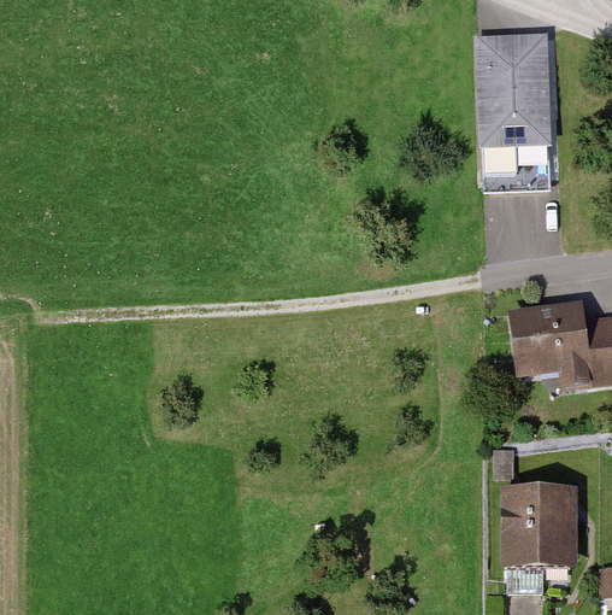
[(552,174),(547,34),(475,36),(480,176),(552,174)]
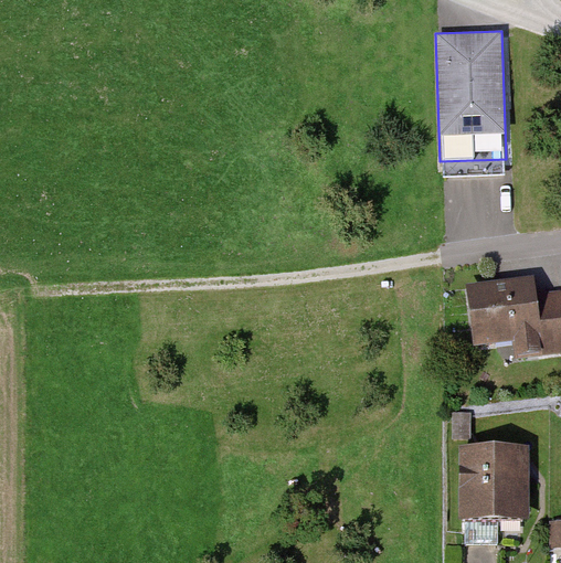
[(533,276),(465,283),(470,344),(540,338),(533,276)]
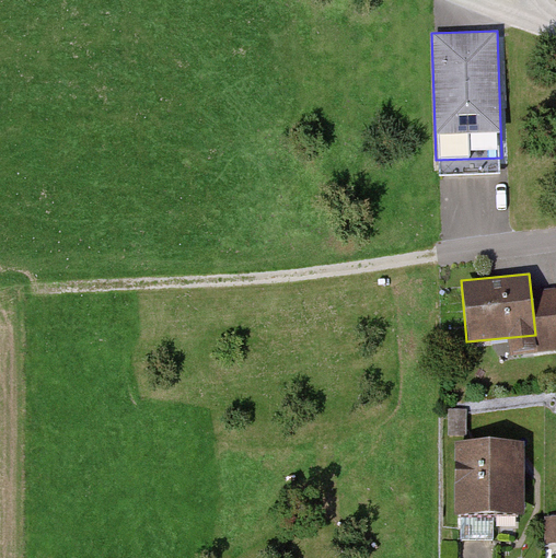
[(555,285),(534,288),(541,348),(555,347),(555,285)]
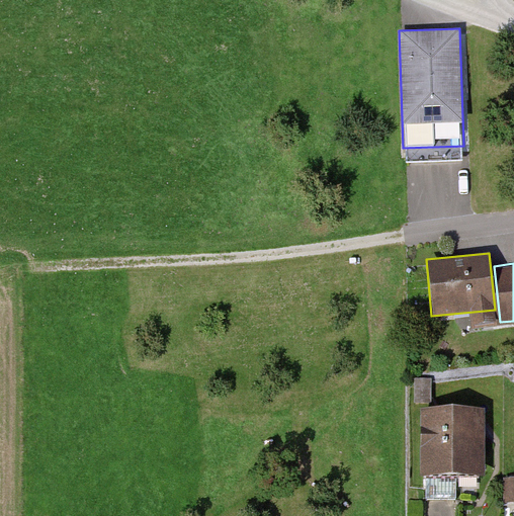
[(414,402),(427,402),(427,376),(414,376),(414,402)]
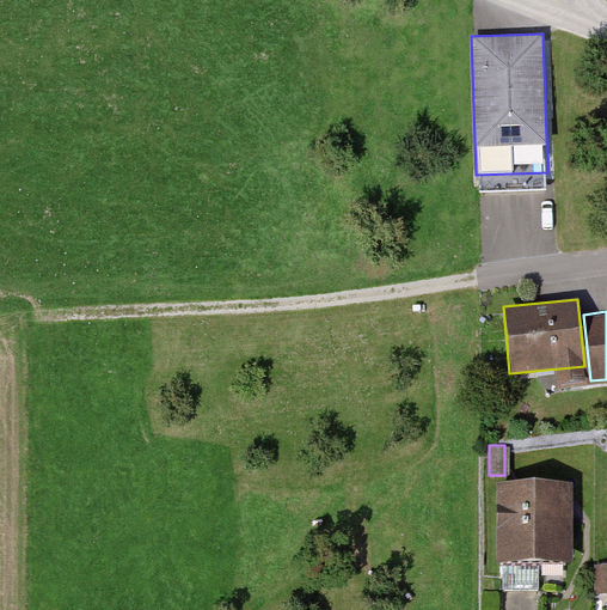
[(572,556),(572,483),(501,483),(501,557),(572,556)]
